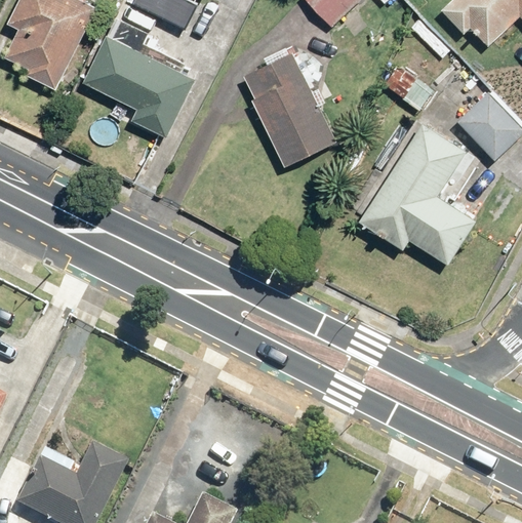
[(0,63),(54,90),(96,9),(78,0),(18,0),(7,23),(17,28),(0,63)]
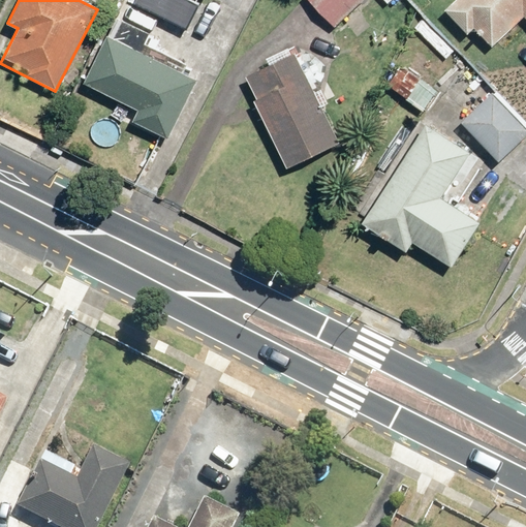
[(185,0),(141,0),(137,7),(182,27),(192,3),(185,0)]
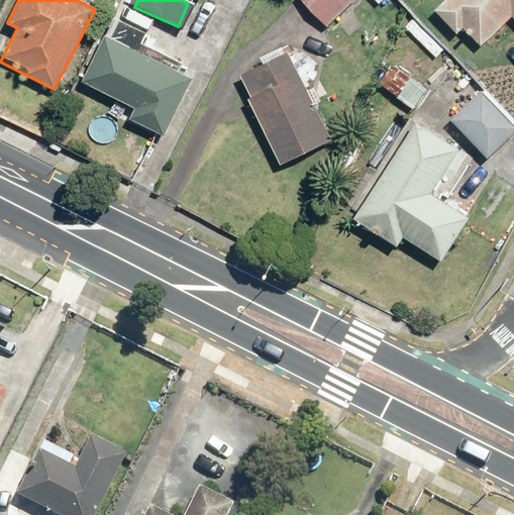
[(300,0),(323,25),(350,0),(300,0)]
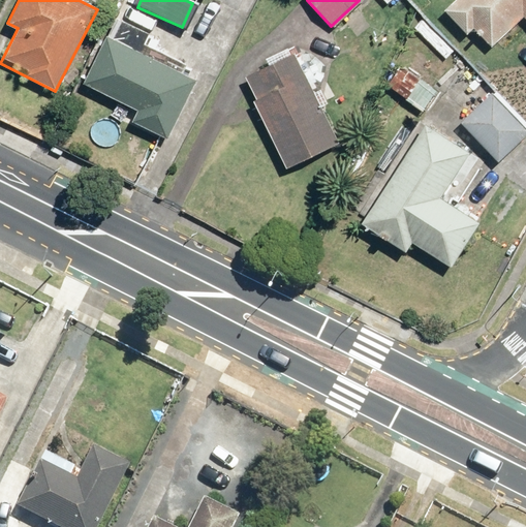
[(525,0),(453,0),(440,11),(462,34),(467,29),(487,51),(522,20),(525,24),(525,0)]
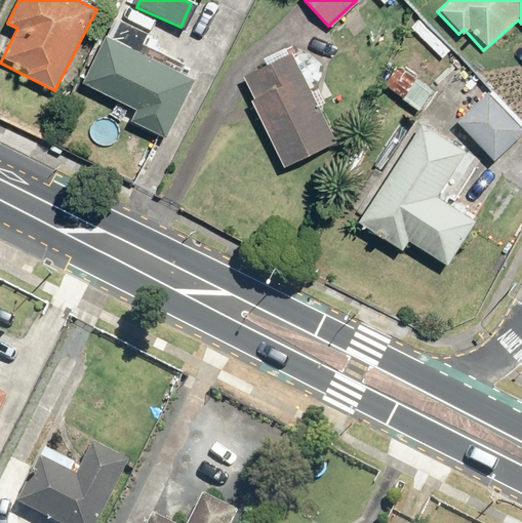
[(192,80),(104,39),(83,83),(138,109),(131,125),(164,139),(192,80)]
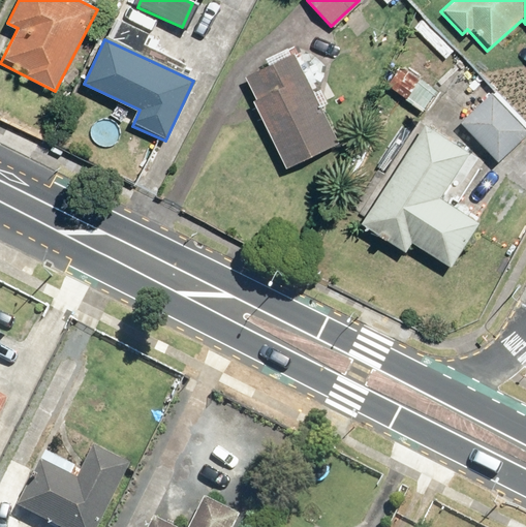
[(243,74),(285,162),(333,140),(290,52),(243,74)]
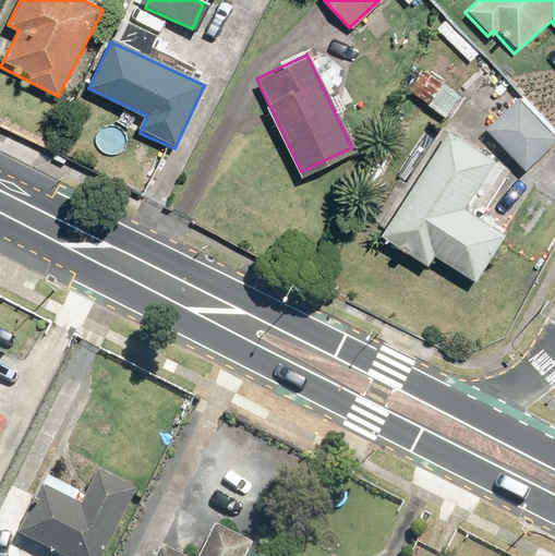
[(517,101),(485,129),(523,171),(554,144),(517,101)]
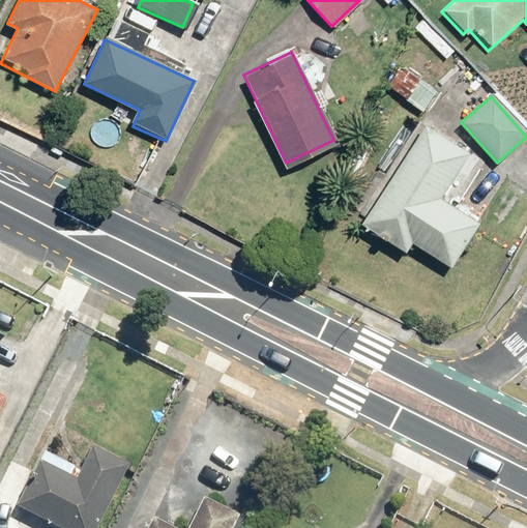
[(426,126),(361,225),(406,254),(414,241),(452,266),(478,227),(440,202),(470,155),(426,126)]
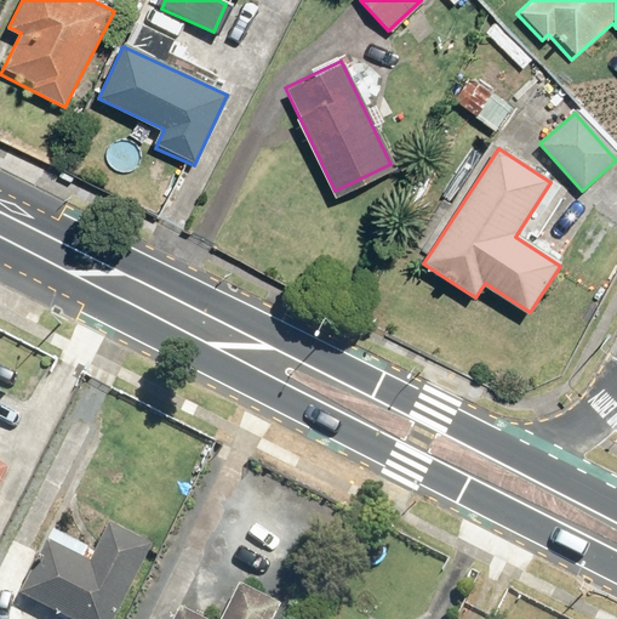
[(44,546),(17,597),(60,618),(112,618),(147,551),(106,529),(85,568),(44,546)]
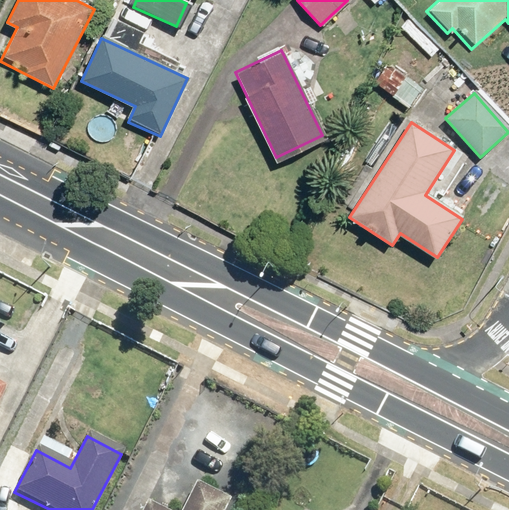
[(226,509),(229,505),(194,487),(181,509),(155,509),(148,506),(146,509),(226,509)]
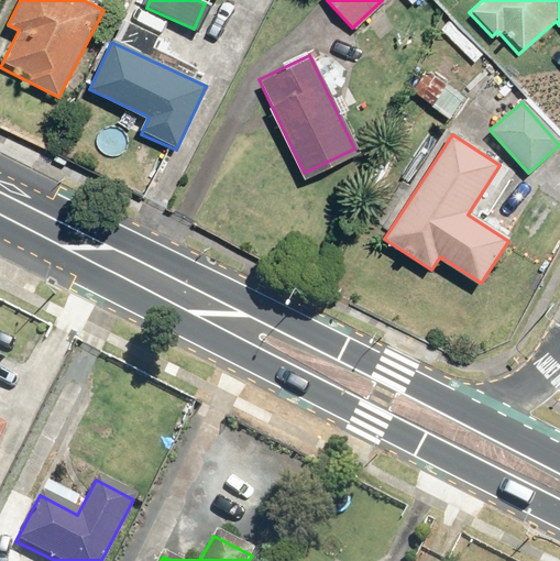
All buildings are outlined.
